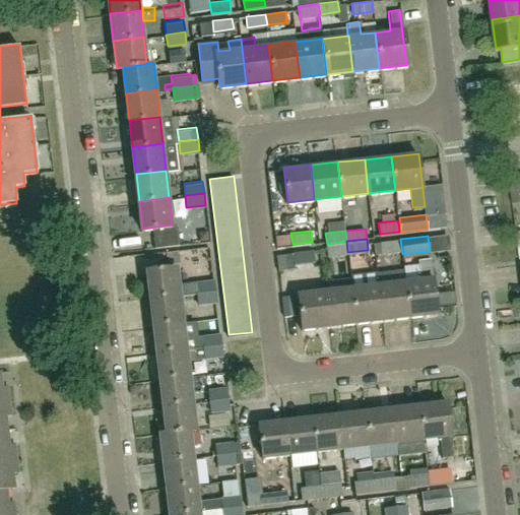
[(400,239),(380,241),(382,252),(395,251),(396,263),(403,262),(402,254),(400,239)]
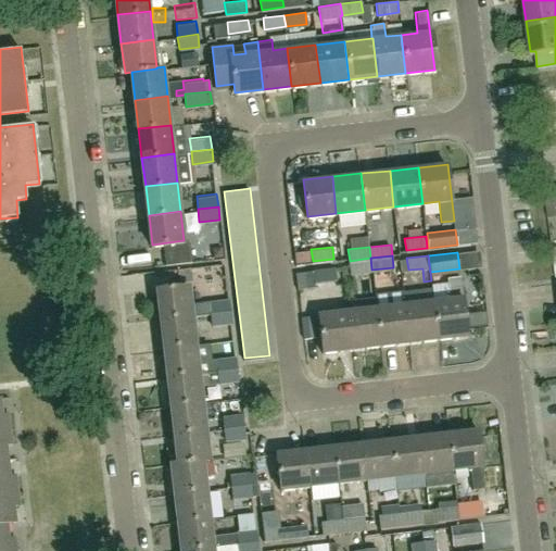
[(351,272),(371,270),(370,258),(350,261),(351,272)]
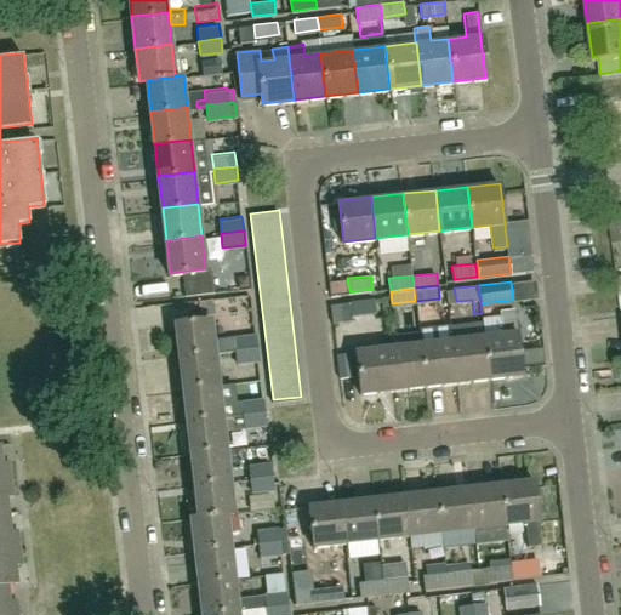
[(375,311),(374,297),(349,300),(352,313),(375,311)]
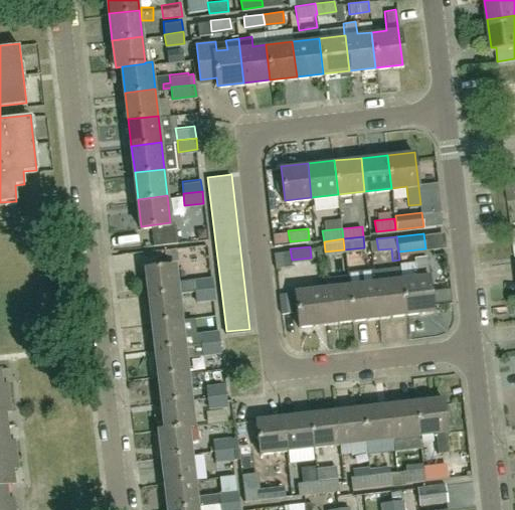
[(121,266),(137,265),(136,252),(120,253),(121,266)]
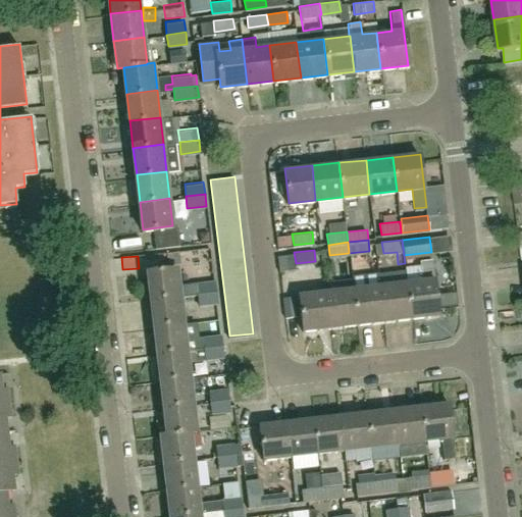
[(407,281),(411,316),(438,313),(432,258),(420,260),(422,280),(407,281)]
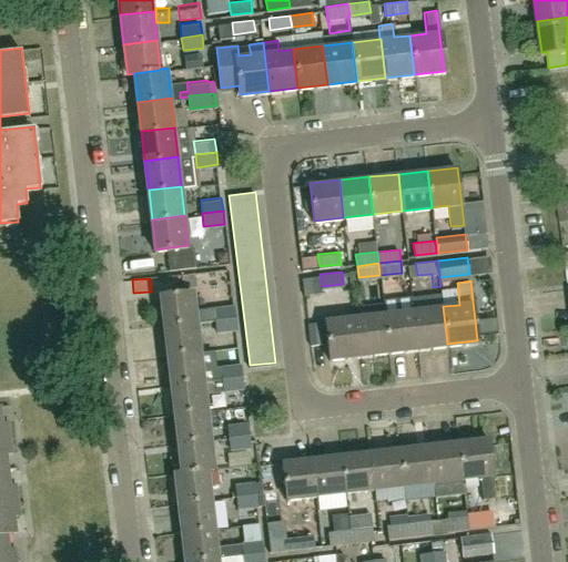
[(215,307),(195,309),(193,290),(161,294),(164,325),(196,320),(216,318),(235,316),(233,304),(215,306),(215,307)]
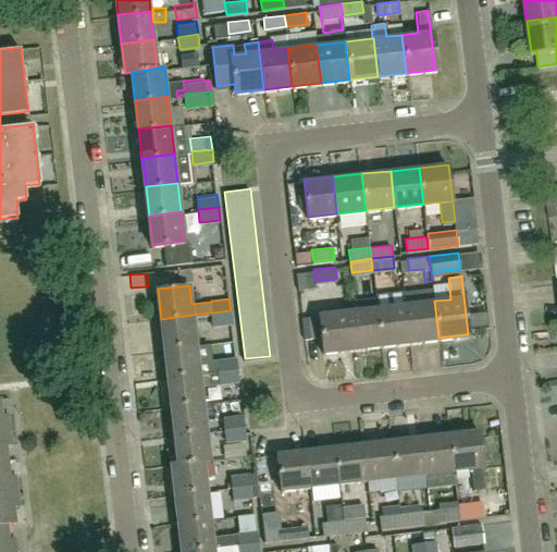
[(434,301),(418,303),(417,293),(405,295),(406,304),(410,342),(438,338),(434,301)]
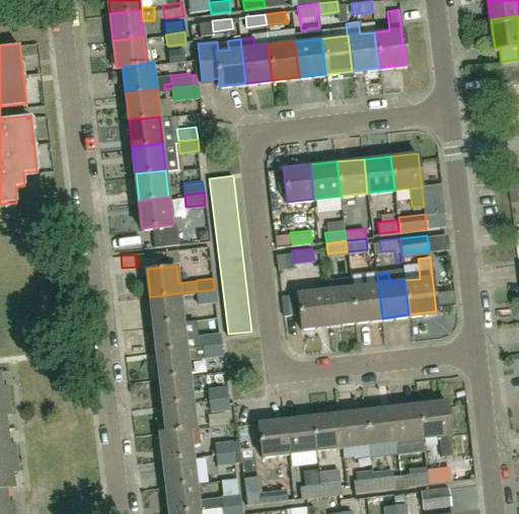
[(382,318),(378,283),(351,286),(355,321),(382,318)]
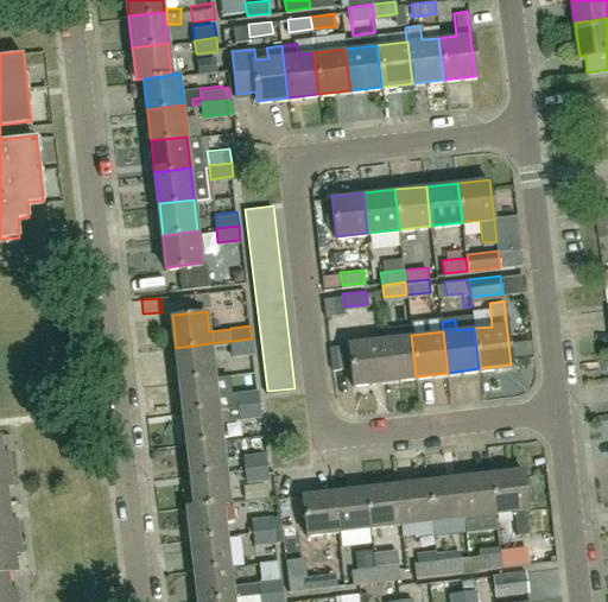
[(416,376),(411,335),(380,338),(385,380),(416,376)]
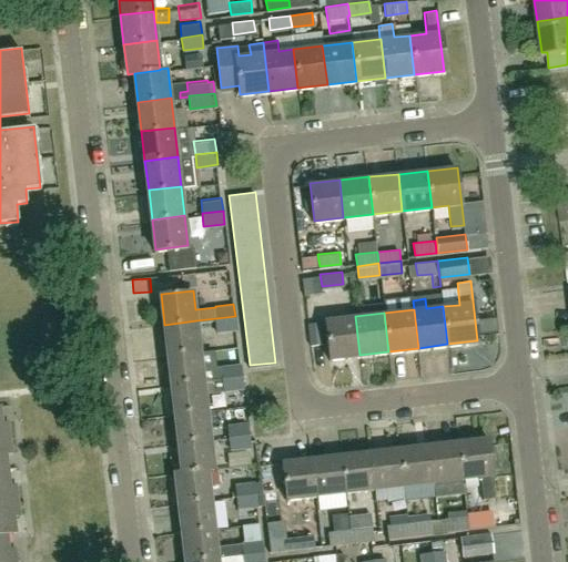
[(235,316),(216,318),(217,330),(236,328),(235,316)]
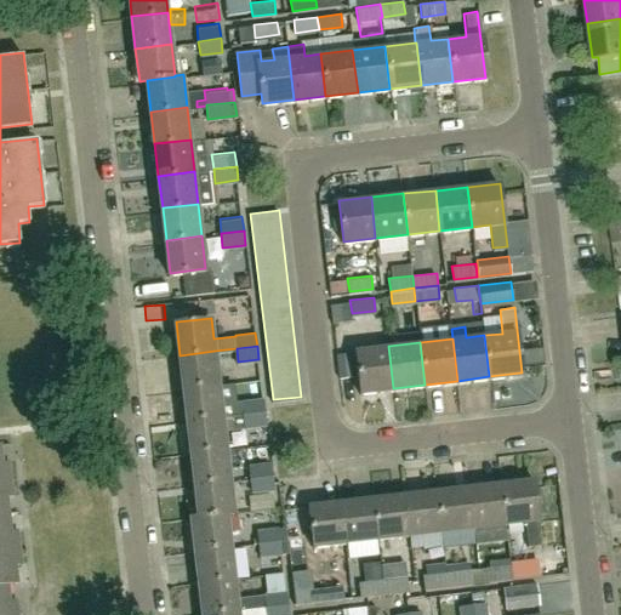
[(393,388),(388,346),(355,349),(360,392),(393,388)]
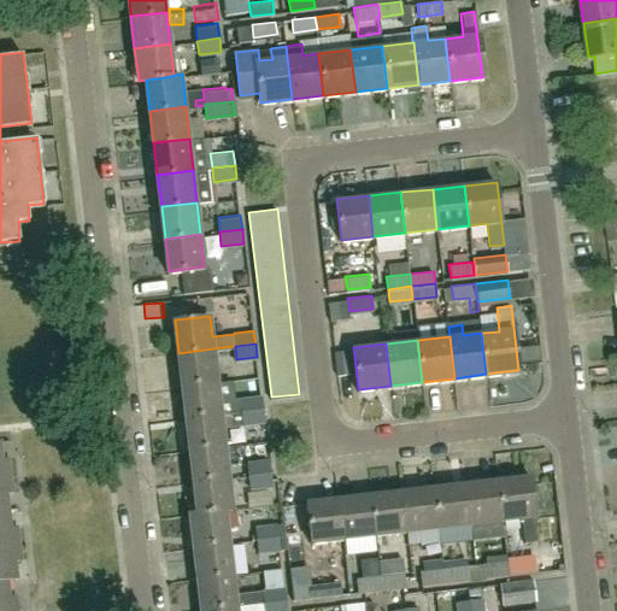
[(213,348),(178,353),(182,385),(217,381),(213,348)]
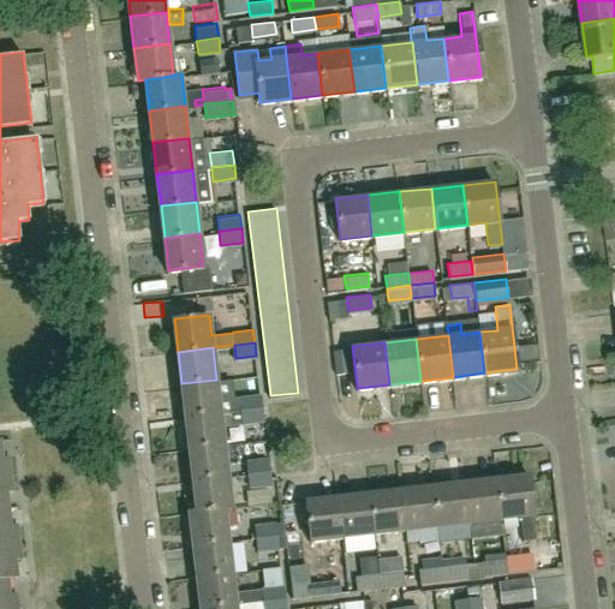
[(216,380),(181,383),(186,415),(220,411),(216,380)]
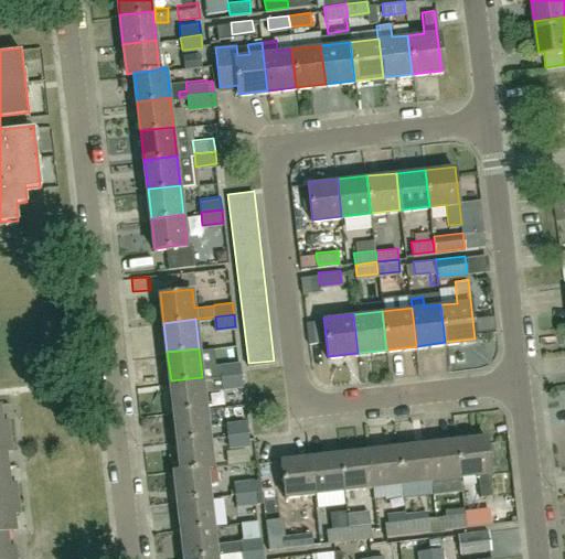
[(219,362),(221,375),(241,373),(240,359),(219,362)]
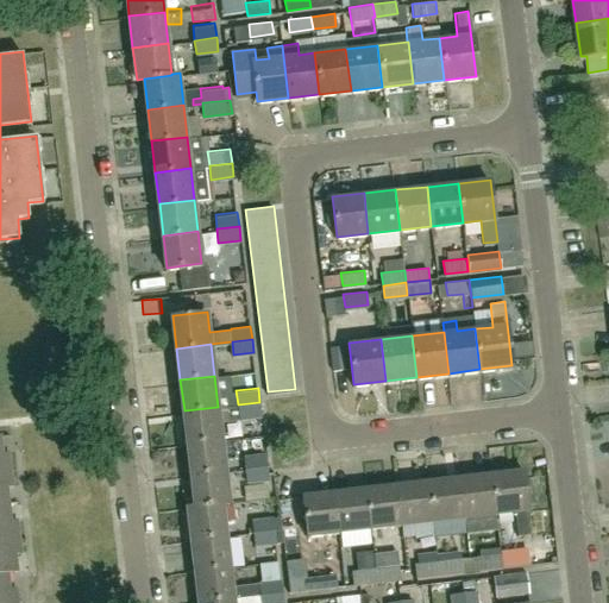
[(218,407),(184,410),(188,443),(221,438),(220,421),(228,420),(239,419),(261,416),(259,402),(238,404),(218,407)]
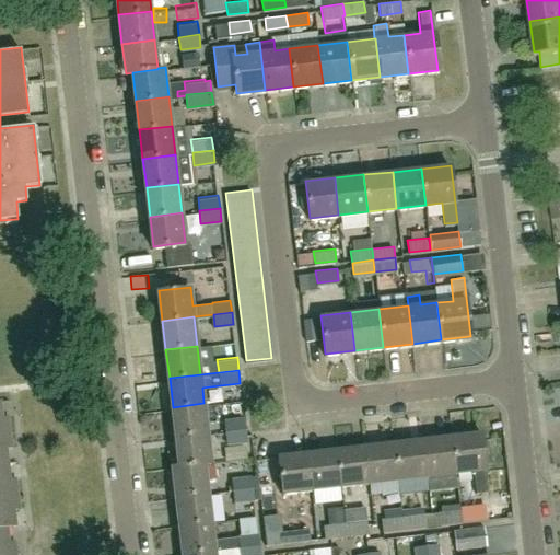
[(0,430),(11,430),(9,414),(2,415),(1,400),(0,399),(0,430)]
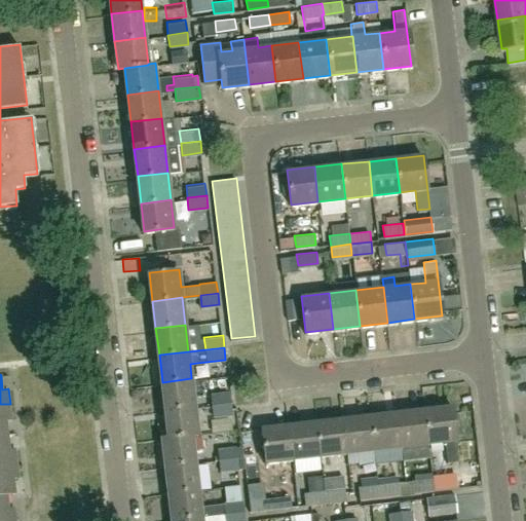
[(191,378),(162,382),(165,409),(194,406),(191,378)]
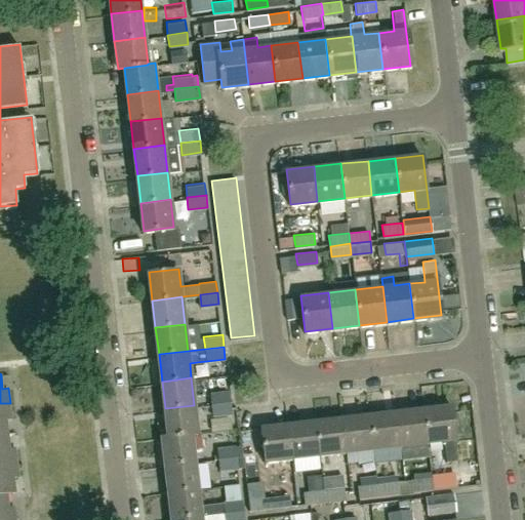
[(211,403),(231,401),(229,389),(210,391),(211,403)]
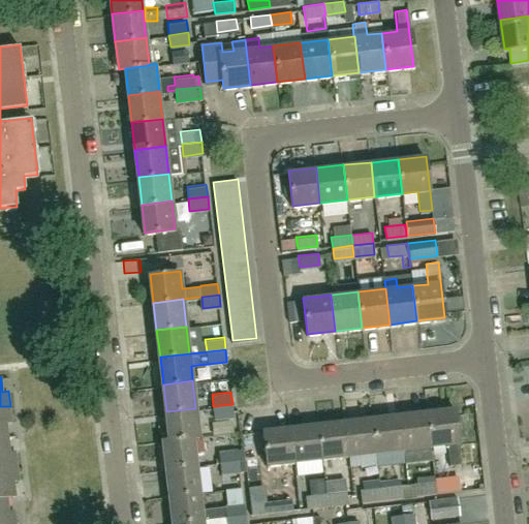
[(232,404),(213,406),(214,419),(234,415),(232,404)]
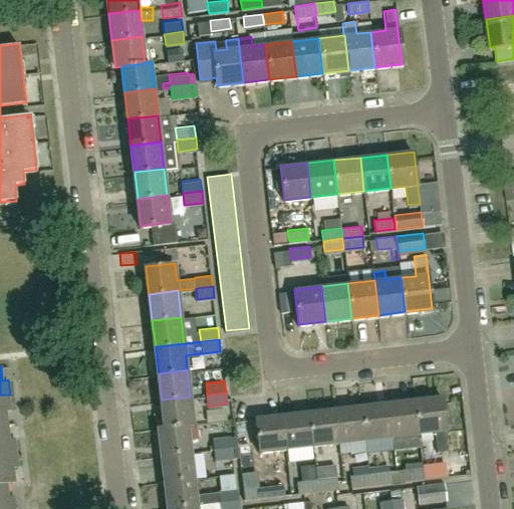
[(10,395),(0,395),(0,424),(7,423),(6,408),(11,407),(10,395)]
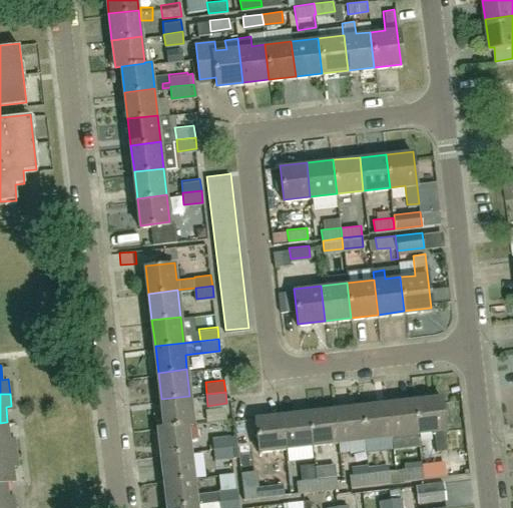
[(414,398),(418,431),(434,429),(437,449),(448,447),(441,395),(414,398)]
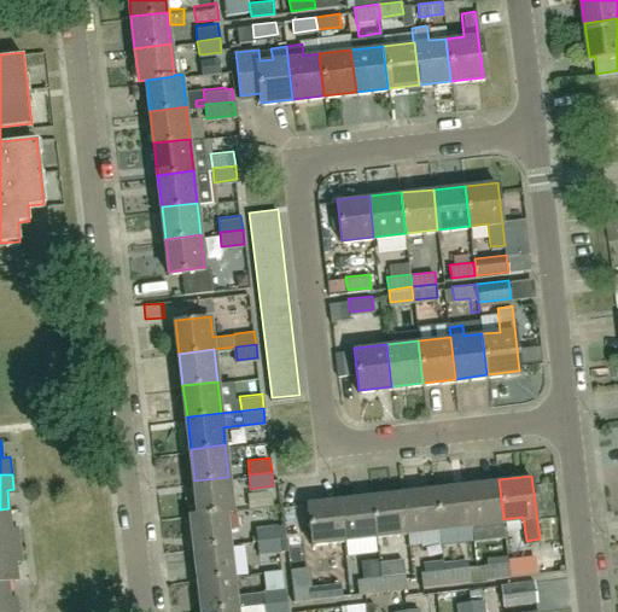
[(226,510),(233,510),(228,477),(194,481),(198,512),(198,513),(226,510)]
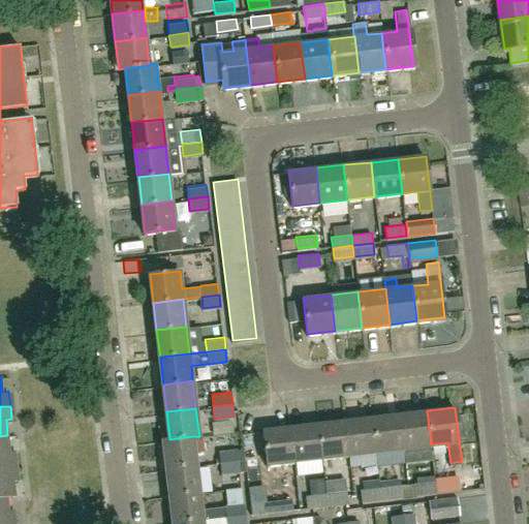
[(400,413),(404,448),(406,463),(432,460),(431,444),(427,410),(400,413)]
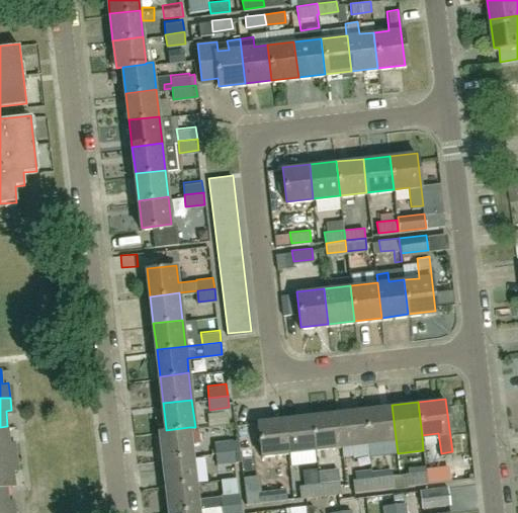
[(396,438),(392,405),(364,408),(368,441),(396,438)]
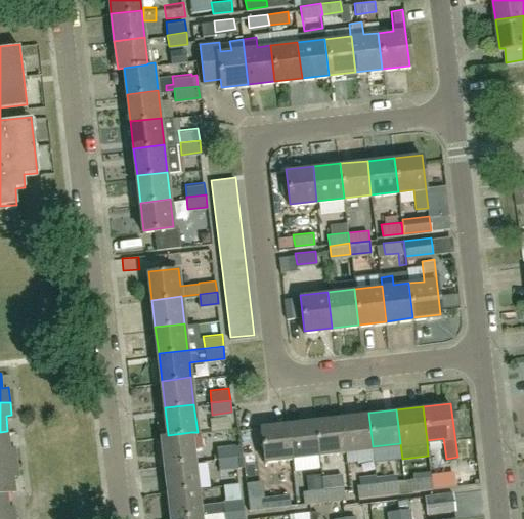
[(342,416),(347,460),(357,459),(356,448),(373,446),(368,413),(342,416)]
